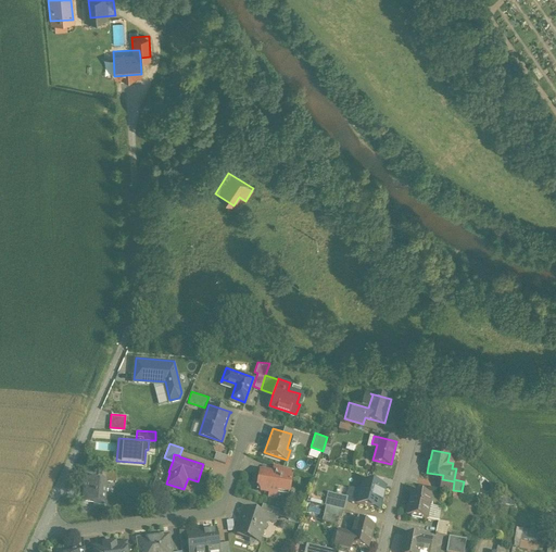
[(292,468),(274,462),(274,463),(273,472),(276,469),(278,473),(292,475),(292,468)]
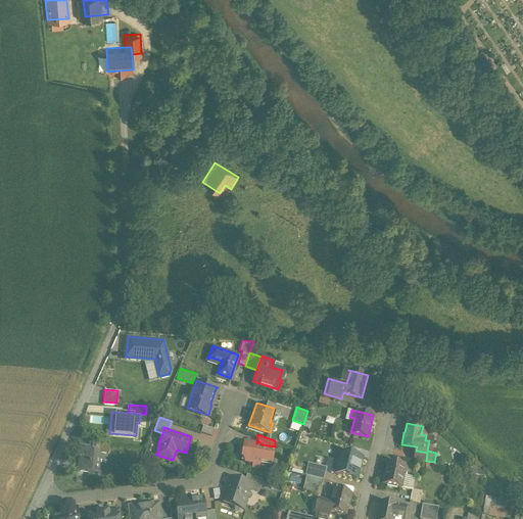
[(110,442),(96,441),(95,449),(99,450),(99,451),(109,451),(110,442)]
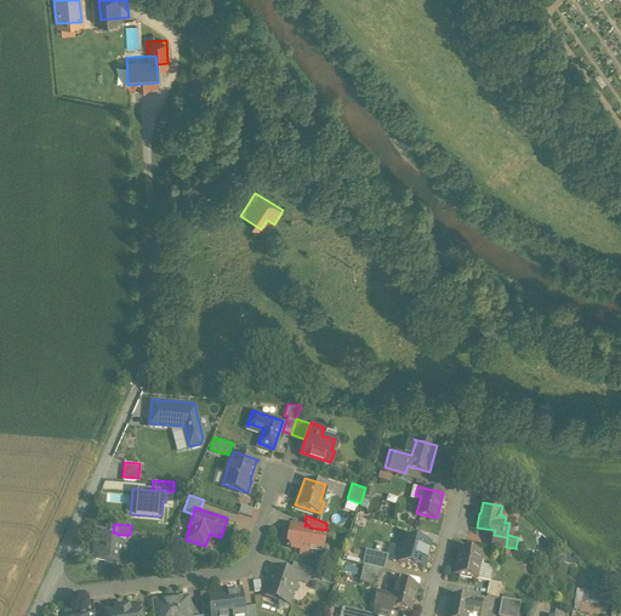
[(326,530),(311,528),(308,524),(305,526),(290,524),(288,540),(289,540),(291,543),(291,546),(301,547),(300,553),(309,552),(311,546),(323,548),(323,546),(326,530)]
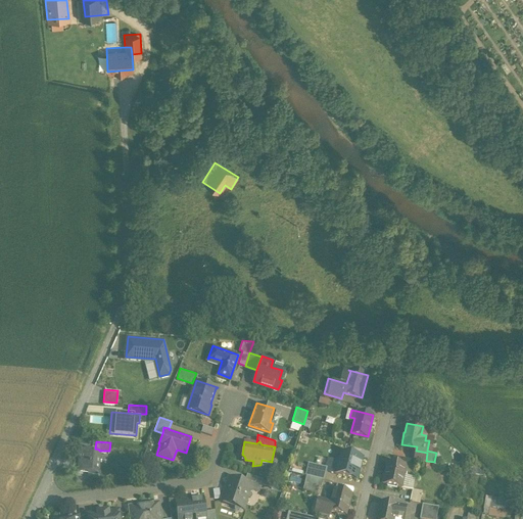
[(95,449),(81,447),(79,467),(88,468),(88,472),(97,473),(99,451),(99,450),(95,449)]
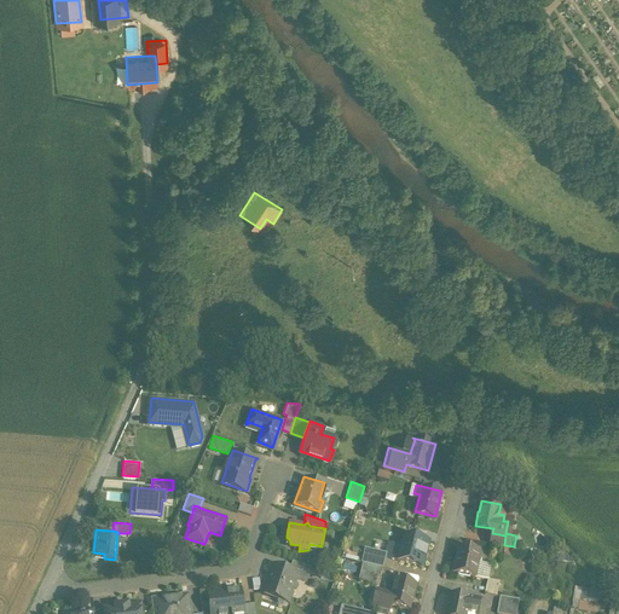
[(429,539),(404,533),(398,557),(422,563),(429,539)]
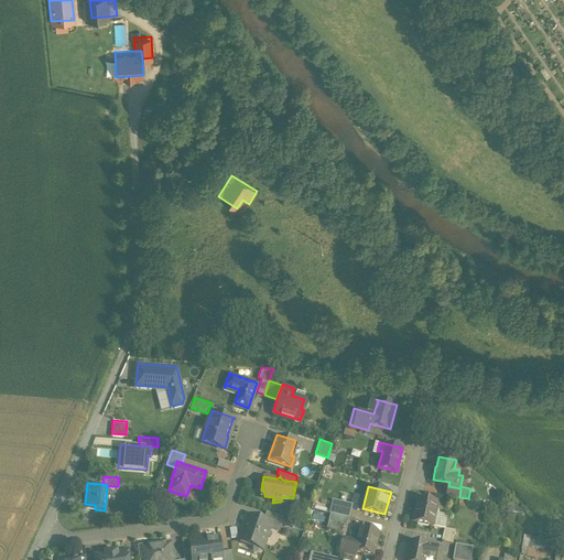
[(461,488),(448,486),(447,495),(459,497),(461,488)]
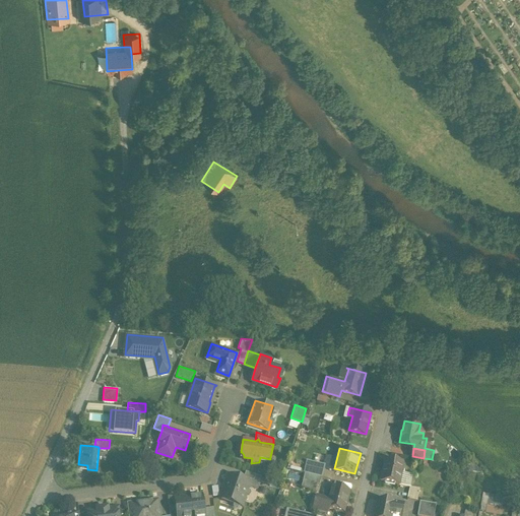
[(403,461),(385,457),(382,470),(380,479),(399,482),(401,472),(403,461)]
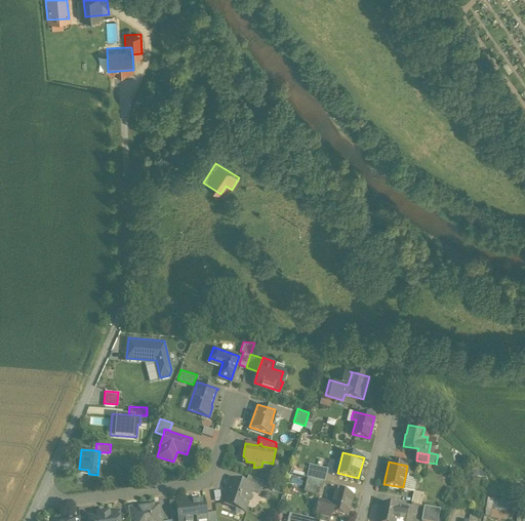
[(327,467),(315,464),(315,466),(313,472),(312,476),(324,479),(327,467)]
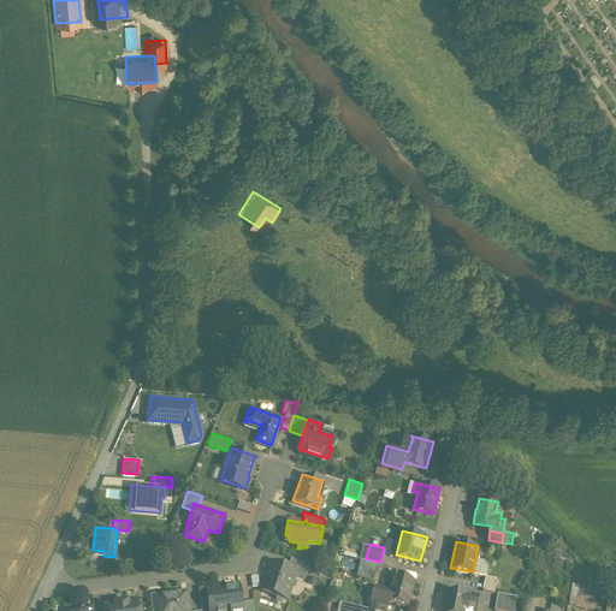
[(311,562),(291,556),(288,565),(296,569),(295,573),(306,576),(311,562)]
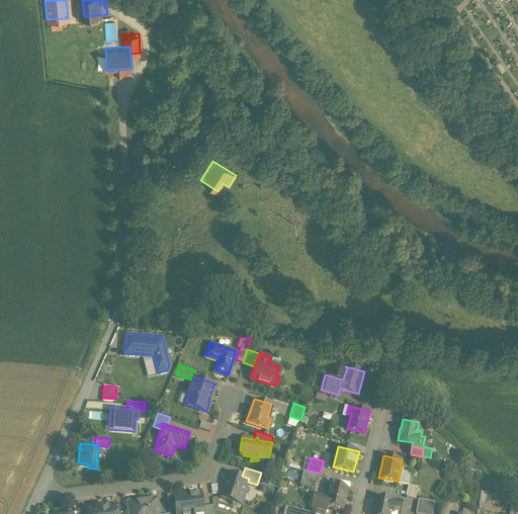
[(308,469),(304,468),(300,483),(315,487),(316,480),(318,481),(320,473),(308,469)]
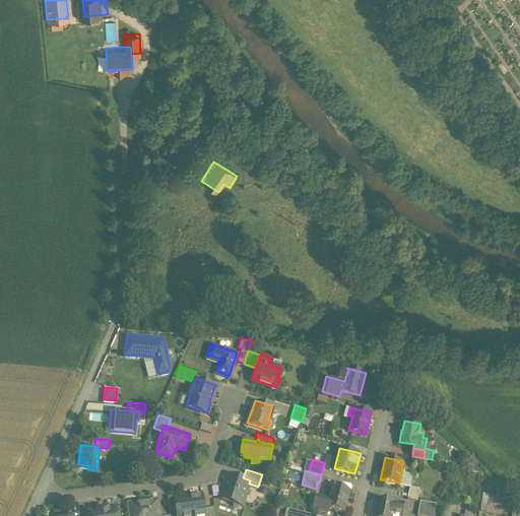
[(399,482),(399,484),(409,486),(410,485),(412,473),(401,472),(399,482)]
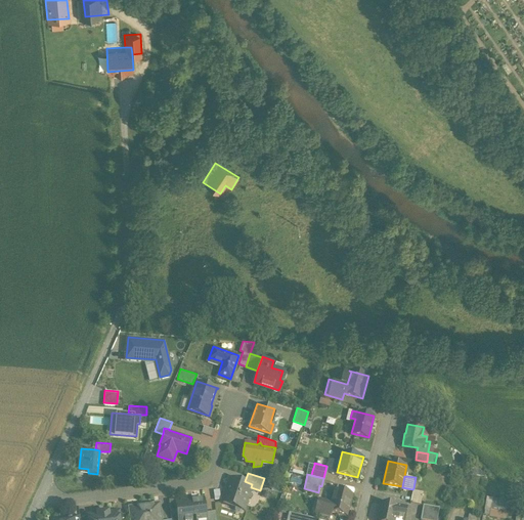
[(245,481),(230,477),(222,500),(244,507),(251,487),(252,484),(245,481)]
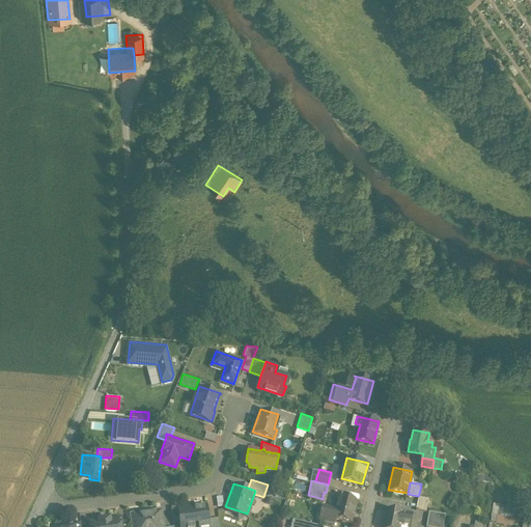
[(357,499),(339,494),(336,508),(326,505),(323,517),(334,520),(335,517),(352,521),(357,499)]
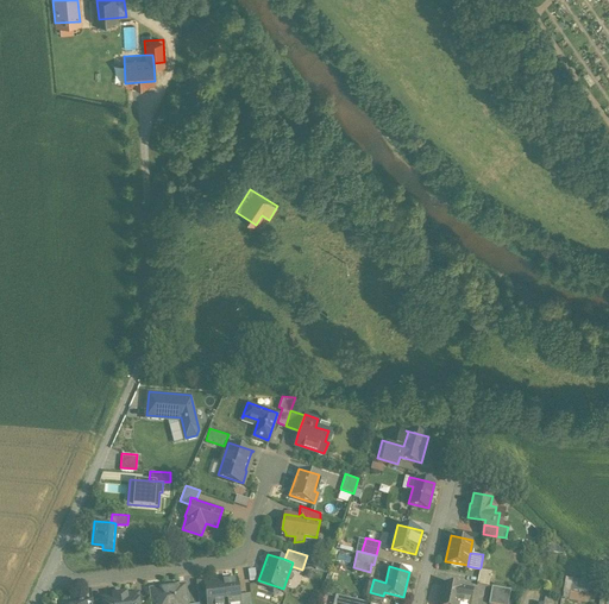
[(491,570),(481,567),(479,568),(477,582),(488,584),(491,570)]
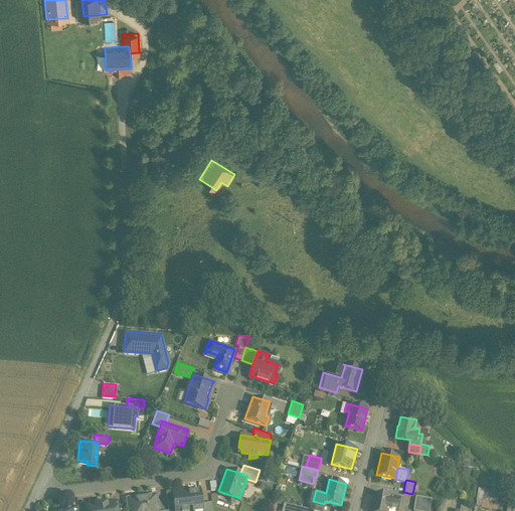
[(200,489),(173,492),(175,510),(193,510),(193,509),(202,508),(202,502),(200,489)]
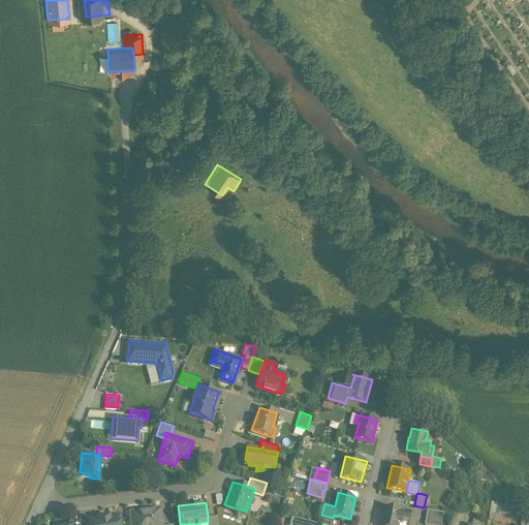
[(410,511),(384,505),(380,524),(397,524),(399,521),(407,523),(410,511)]
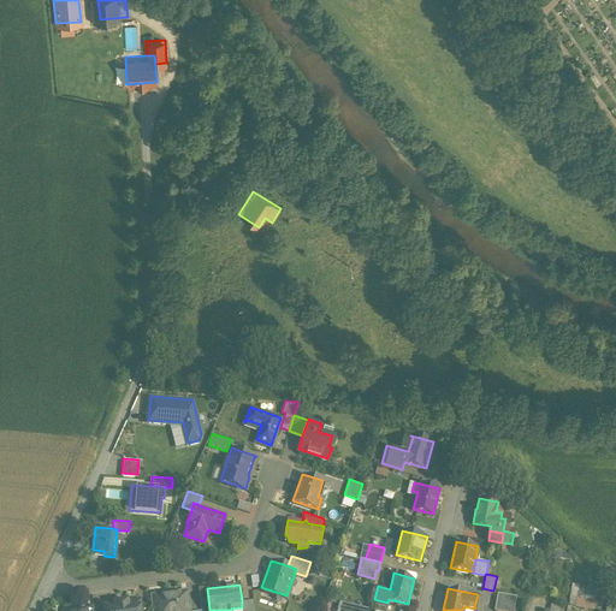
[(513,610),(516,594),(498,591),(495,607),(511,610),(513,610)]
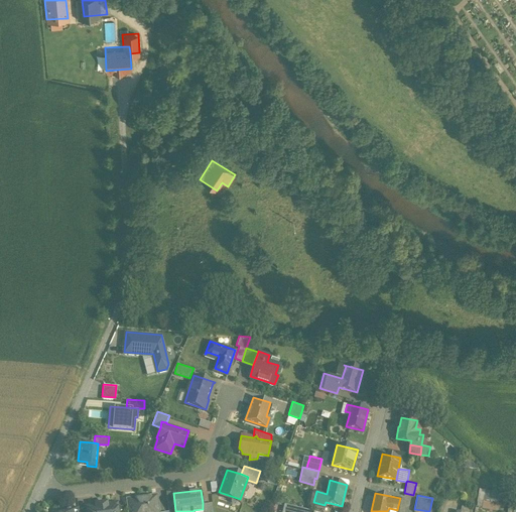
[(155,496),(128,499),(130,511),(157,511),(158,511),(155,496)]
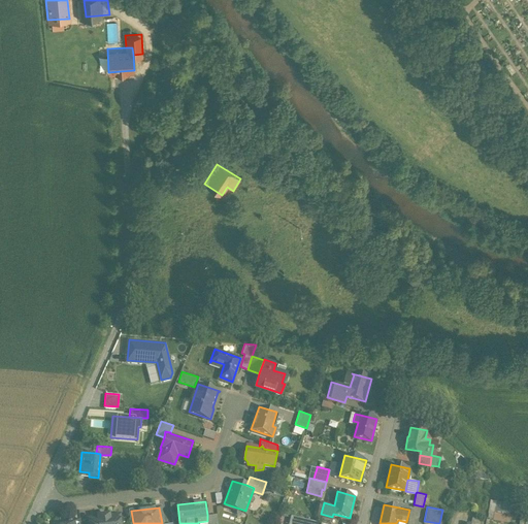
[(97,517),(89,518),(89,523),(120,523),(120,514),(109,515),(109,514),(97,515),(97,517)]
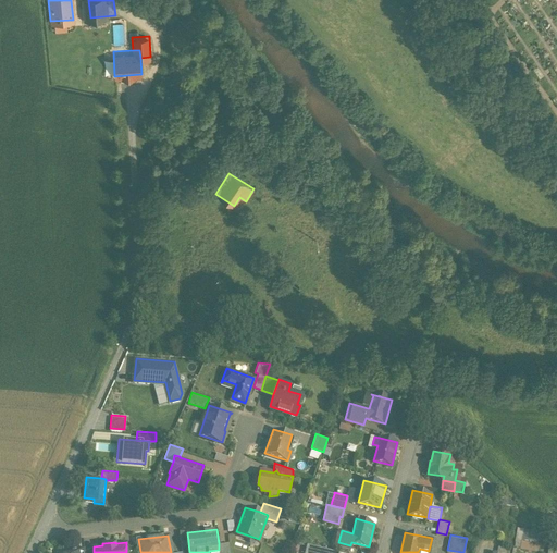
[(229,543),(221,543),(219,543),(219,550),(219,552),(230,552),(230,542),(229,542),(229,543)]
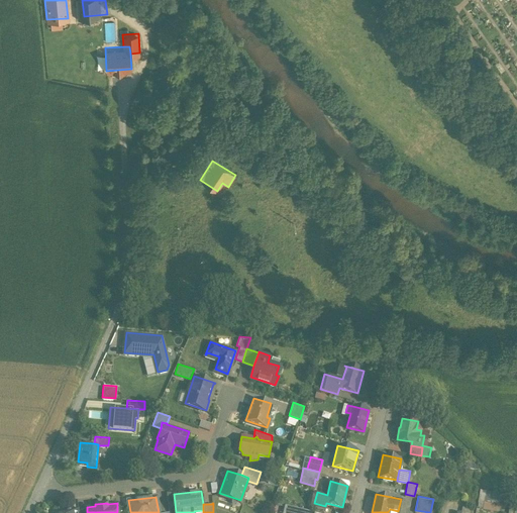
[(300,512),(302,508),(286,504),(283,512),(300,512)]
